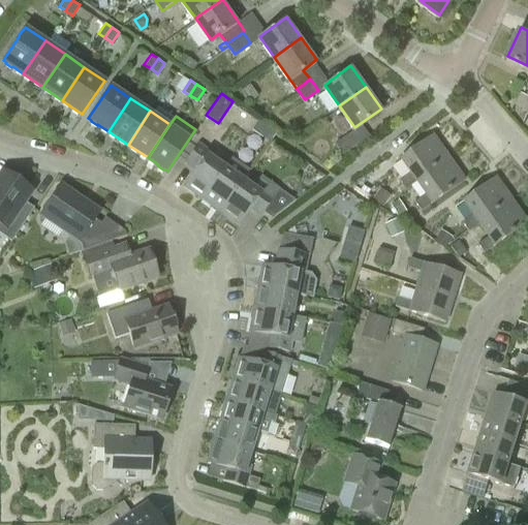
[(269,126),(258,119),(252,127),(262,134),(269,126)]
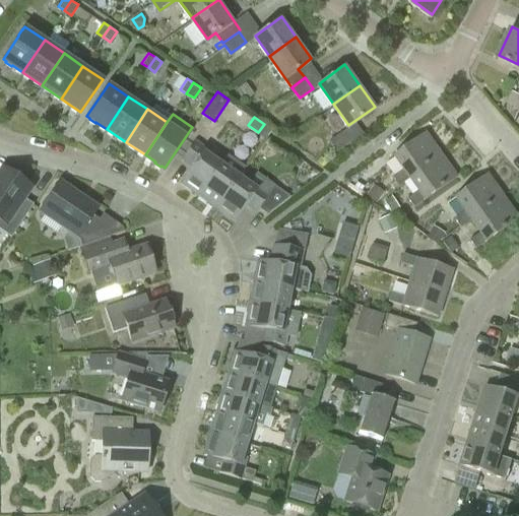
[(349,140),(342,129),(329,139),(336,149),(349,140)]
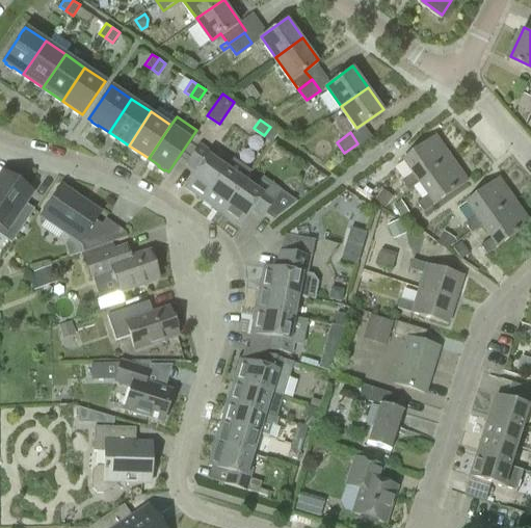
[(403,155),(414,170),(401,179),(407,188),(420,179),(420,178),(452,155),(435,132),(403,155)]
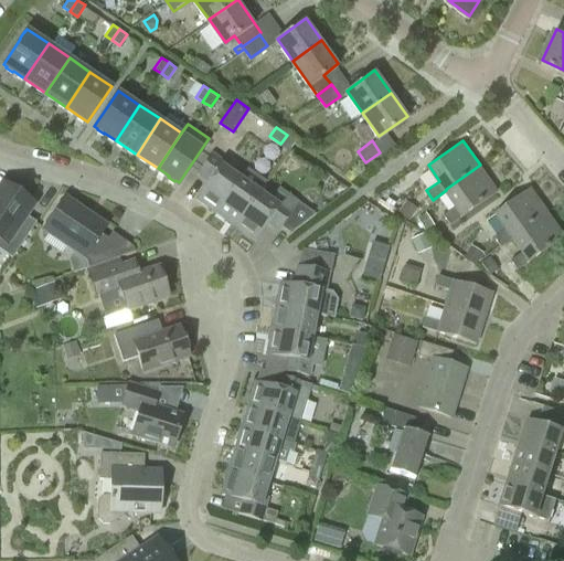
[(198,196),(217,210),(242,176),(241,176),(221,162),(224,158),(213,150),(199,170),(210,178),(198,196)]
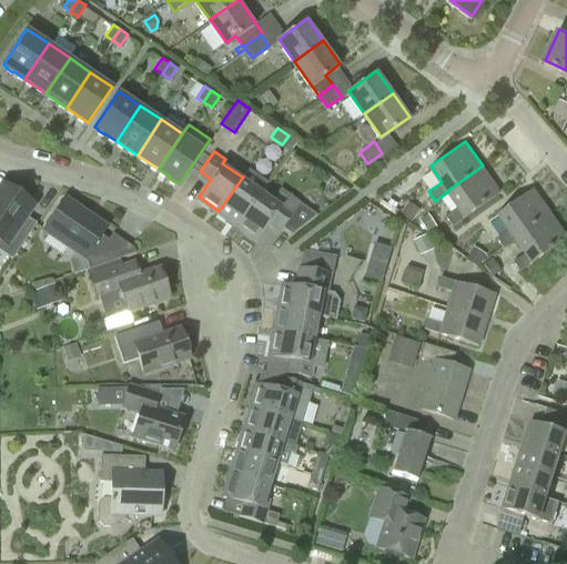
[(448,191),(458,204),(445,214),(452,223),(499,189),(483,165),(448,190),(448,191)]
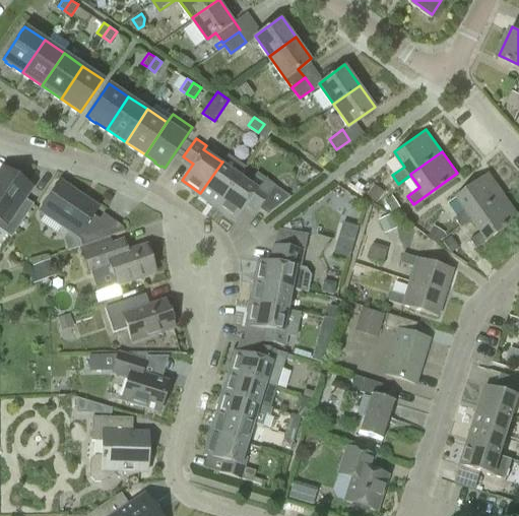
[(200,193),(217,204),(239,174),(246,165),(228,152),(221,162),(222,162),(200,193)]
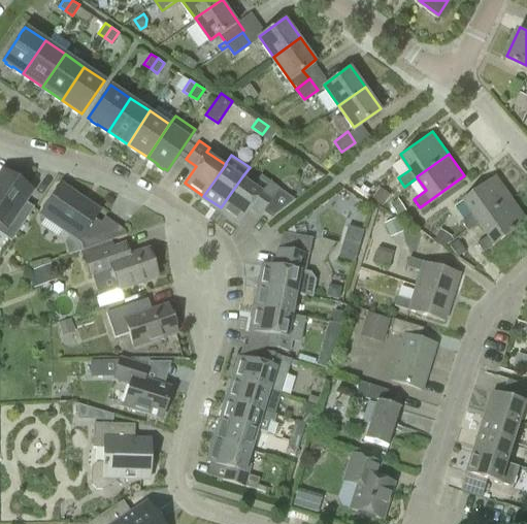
[(25,184),(4,169),(0,174),(0,220),(15,231),(11,238),(12,238),(35,205),(25,198),(29,192),(23,188),(25,184)]
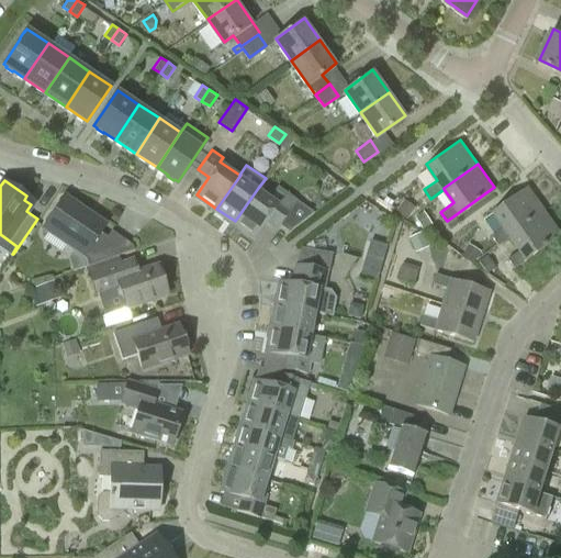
[(278,183),(270,196),(258,188),(235,221),(255,235),(268,219),(278,225),(280,223),(290,230),(314,211),(278,183)]
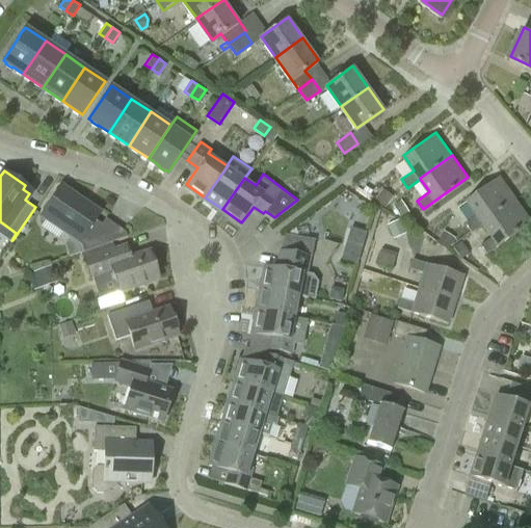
[(467,198),(477,212),(465,221),(471,230),(483,221),(482,220),(515,198),(500,175),(467,198)]
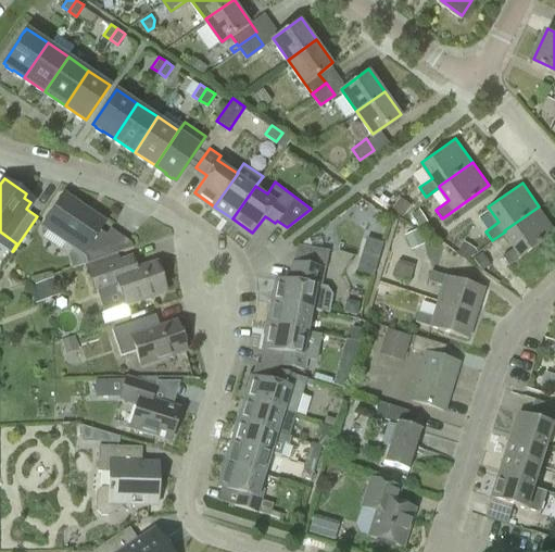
[(45,223),(96,256),(134,245),(133,239),(111,225),(105,234),(98,229),(104,221),(82,205),(84,202),(73,196),(71,198),(64,193),(45,223)]
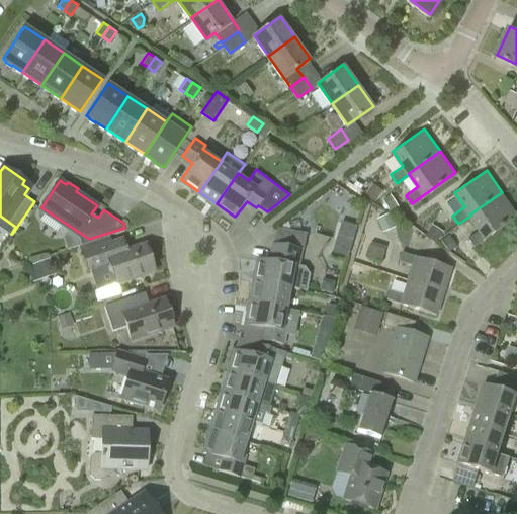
[(375,199),(382,188),(372,181),(364,192),(371,197),(375,199)]
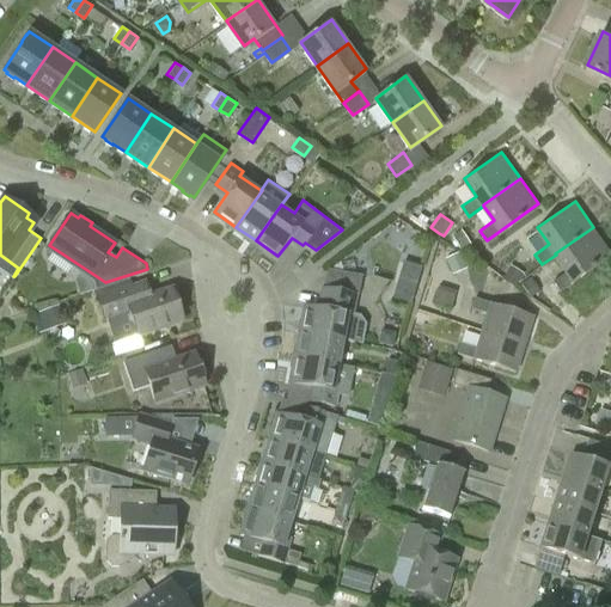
[(452,234),(462,249),(471,243),(462,227),(452,234)]
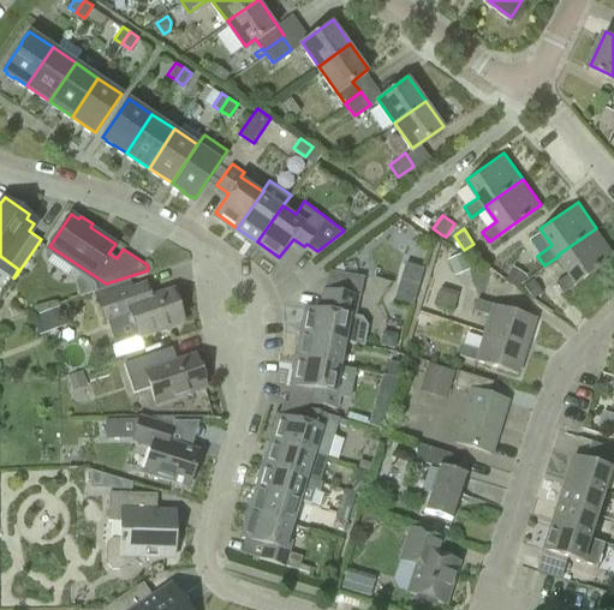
[(559,256),(570,270),(555,281),(562,291),(613,255),(613,252),(596,228),(558,255),(559,256)]
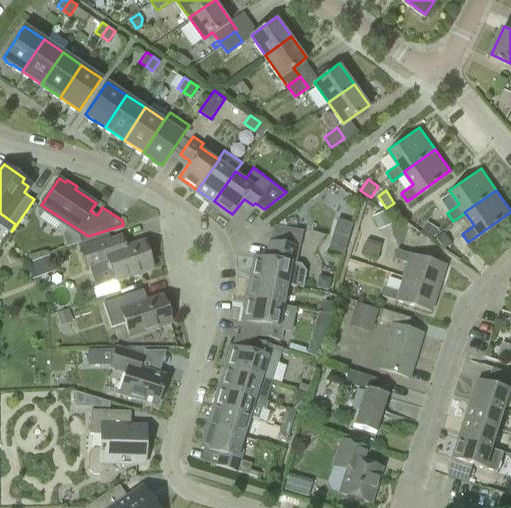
[(373,213),(379,228),(391,223),(385,208),(373,213)]
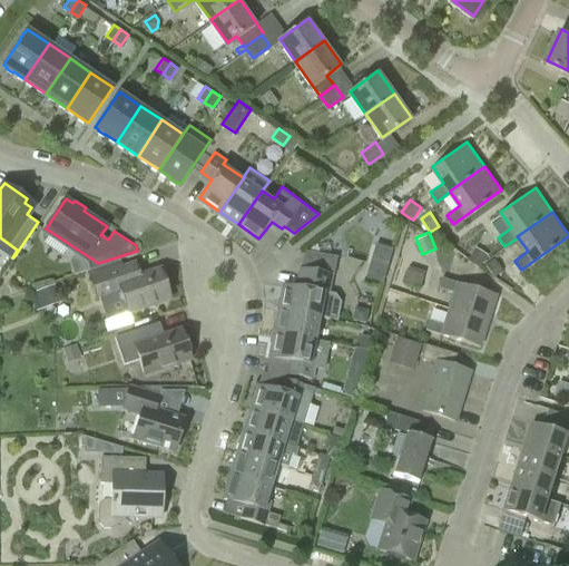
[(488,253),(476,245),(468,257),(480,265),(488,253)]
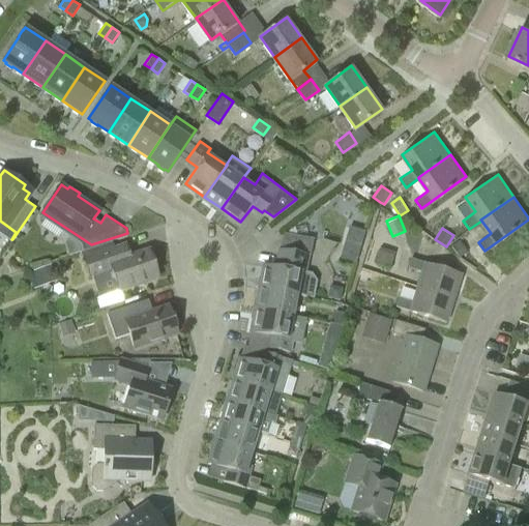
[(460,238),(451,243),(459,256),(468,250),(460,238)]
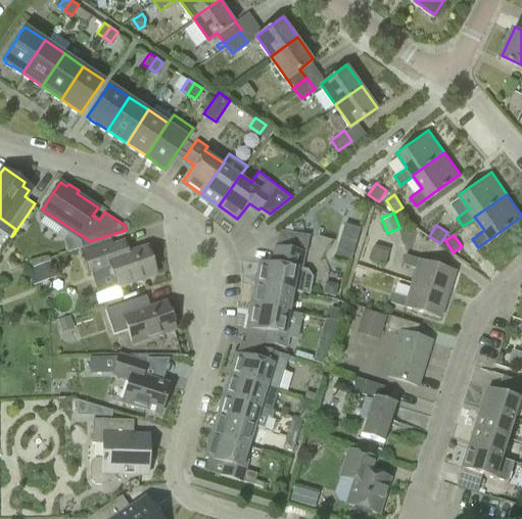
[(341,237),(337,252),(349,256),(354,241),(341,237)]
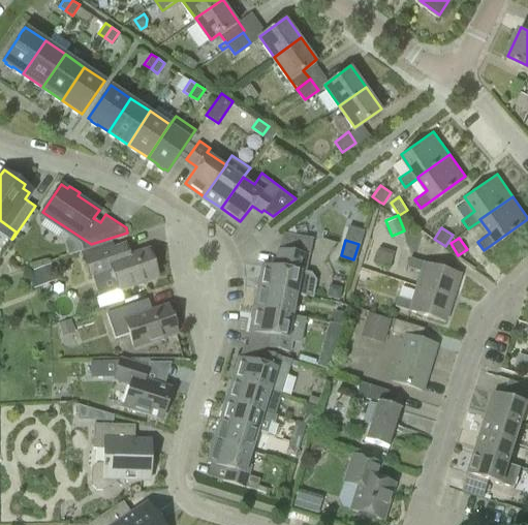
[(120,287),(159,274),(150,247),(119,257),(115,245),(85,254),(91,273),(113,266),(120,287)]
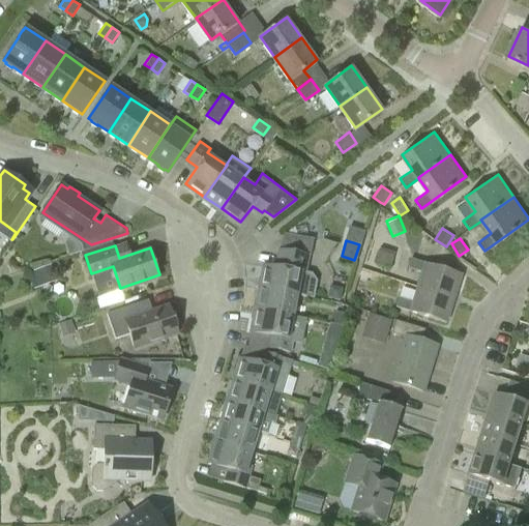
[(264,262),(260,285),(297,292),(297,293),(314,296),(317,279),(312,271),(306,270),(310,253),(280,246),(276,264),(264,262)]
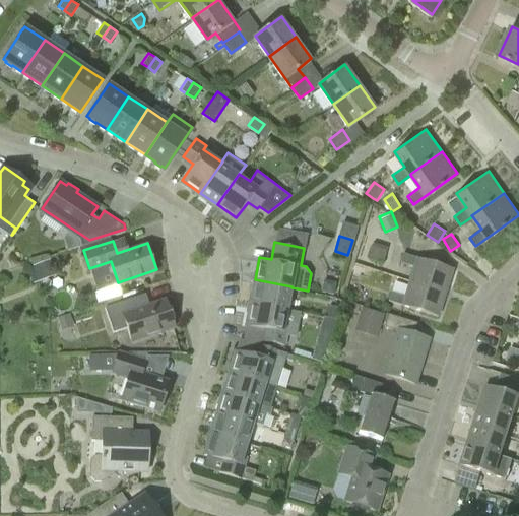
[(410,278),(446,289),(454,265),(417,254),(417,256),(403,251),(400,260),(414,264),(410,278)]
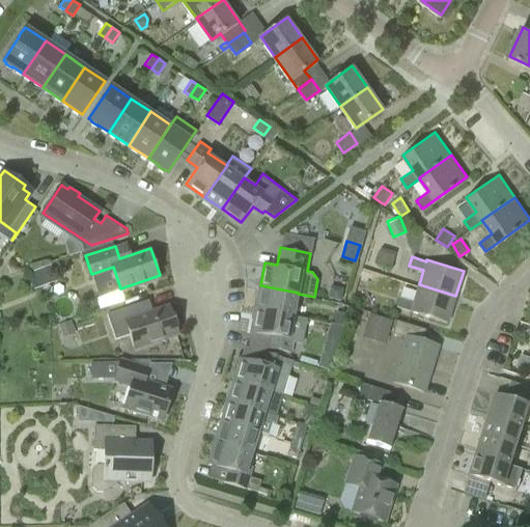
[(36,268),(42,283),(58,278),(52,261),(36,268)]
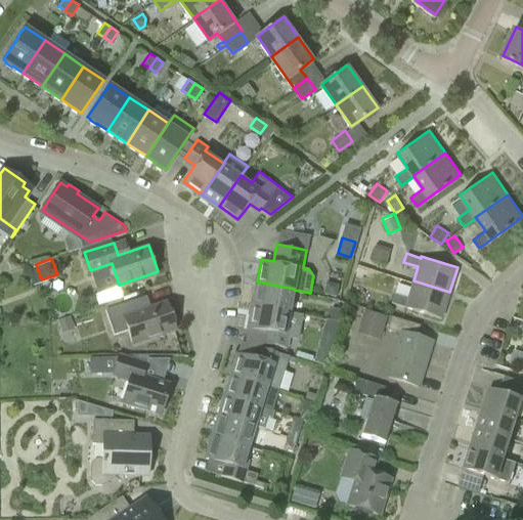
[(353,273),(361,275),(364,265),(356,263),(353,273)]
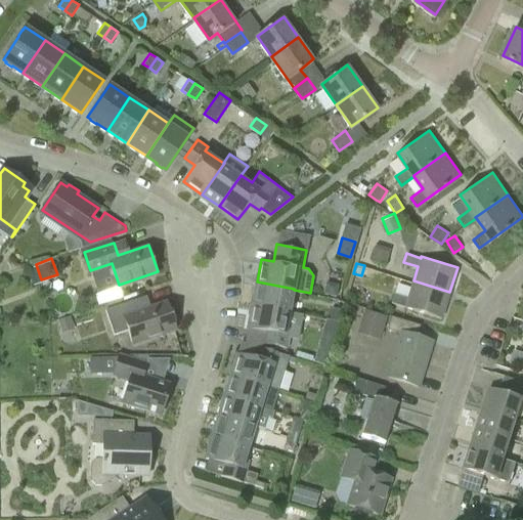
[(449,292),(413,280),(408,296),(394,291),(392,300),(442,316),(449,292)]
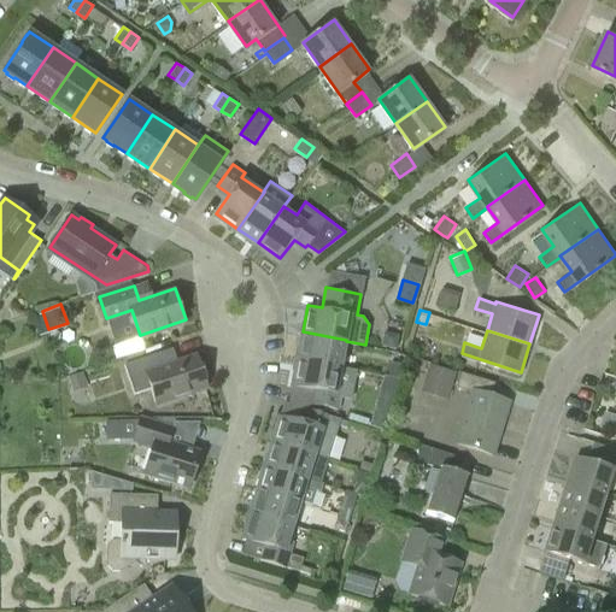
[(298,355),(341,364),(346,341),(346,340),(303,331),(298,355)]
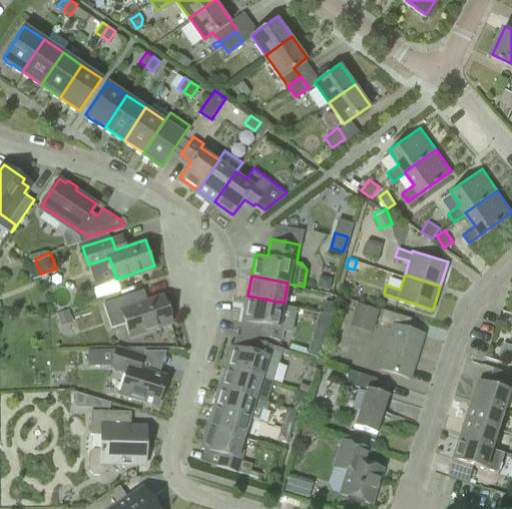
[(329,289),(331,279),(320,277),(318,287),(329,289)]
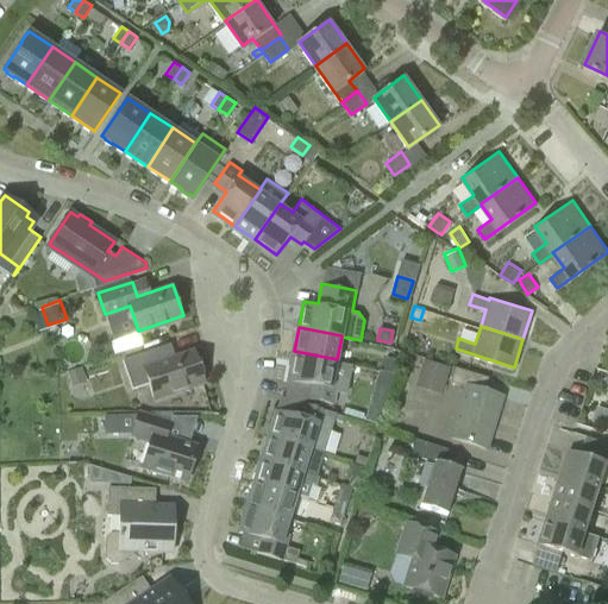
[(156,397),(205,381),(194,347),(160,359),(155,346),(124,357),(133,385),(150,379),(156,397)]
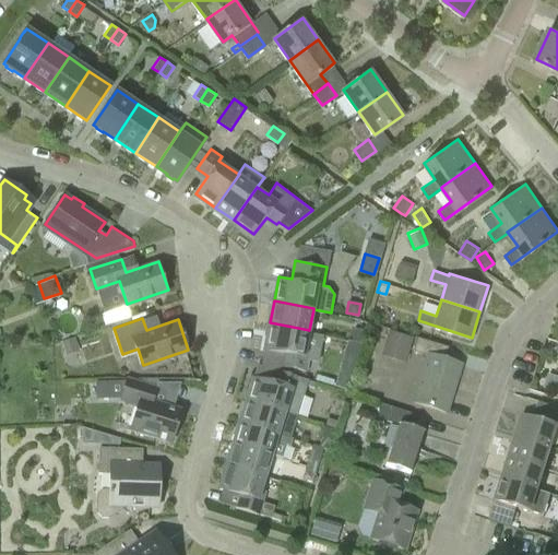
[(309,330),(270,322),(265,346),(286,351),(283,364),(307,368),(309,358),(318,361),(323,333),(309,331),(309,330)]
